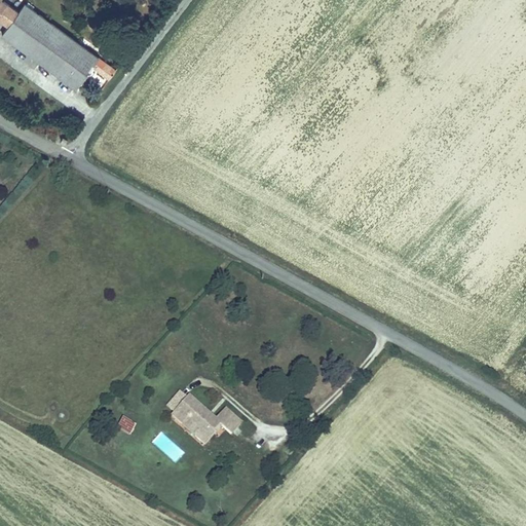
[(0,0),(0,24),(8,30),(17,16),(0,3),(0,0)]
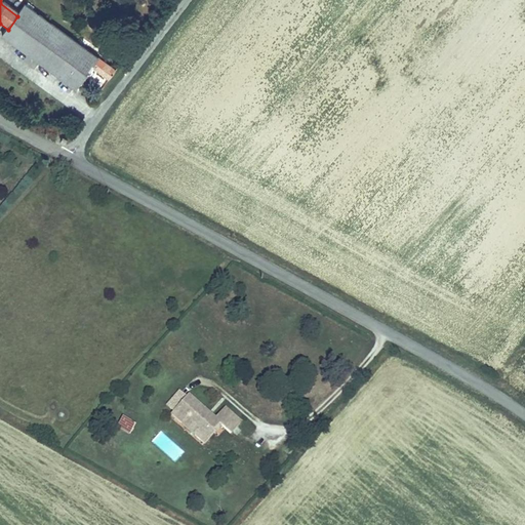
[(8,30),(2,38),(76,90),(92,68),(98,59),(24,7),(17,16),(8,30)]
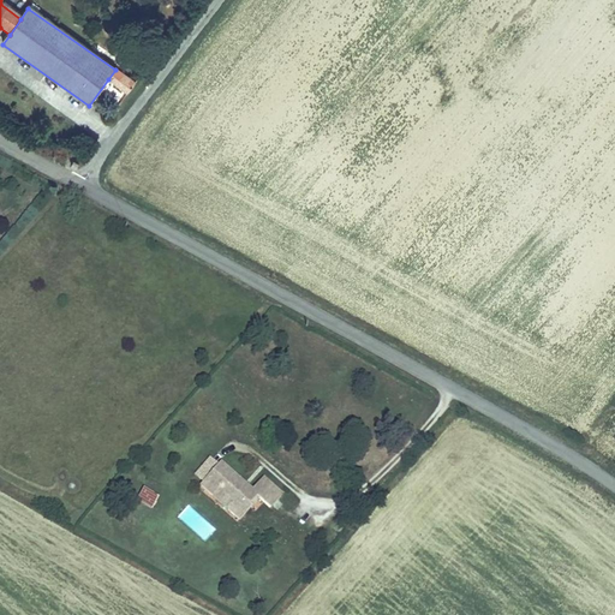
[(136,84),(115,70),(108,79),(129,95),(136,84)]
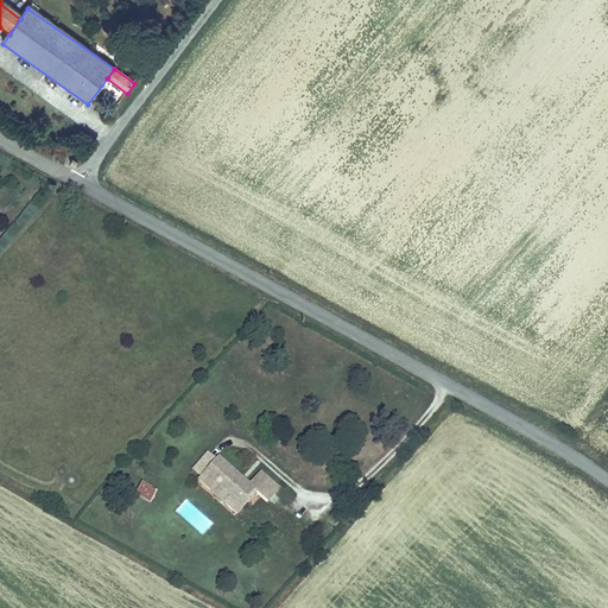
[(208,476),(221,461),(211,451),(198,467),(208,476)]
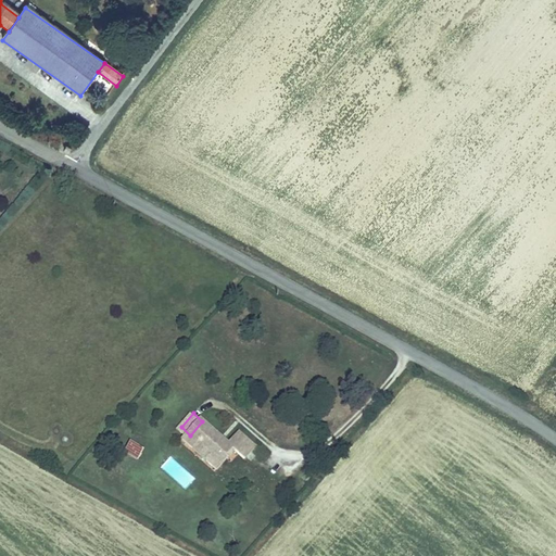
[(248,440),(250,437),(241,429),(230,440),(205,418),(202,421),(190,436),(188,438),(200,449),(203,444),(215,455),(212,459),(220,467),(238,449),(248,456),(255,447),(248,440)]
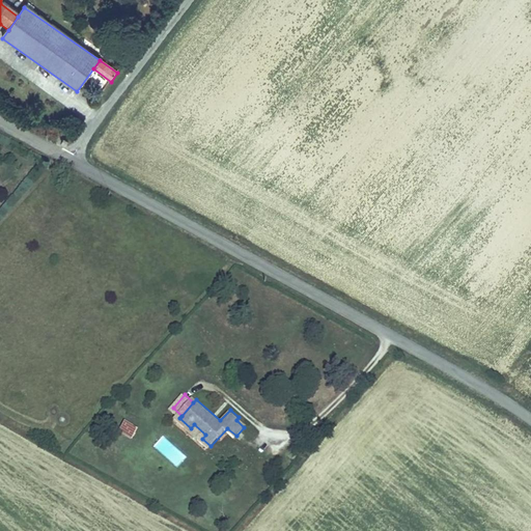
[(247,424),(239,417),(236,420),(244,427),(247,424)]
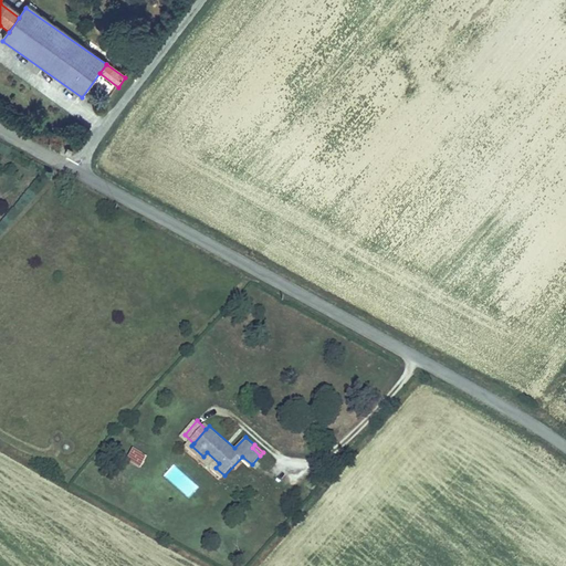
[(134,448),(128,460),(140,467),(146,454),(134,448)]
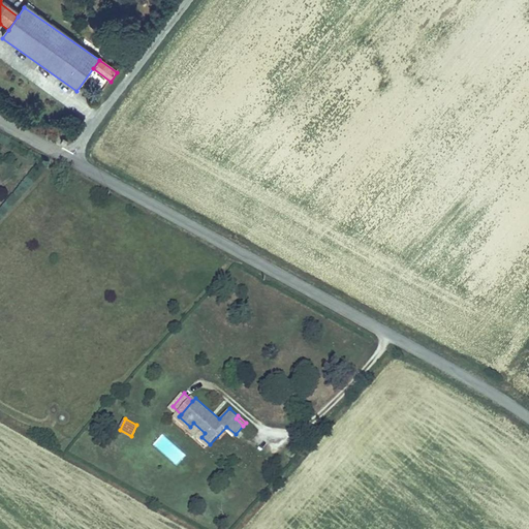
[(190,427),(201,437),(205,433),(193,423),(190,427)]
